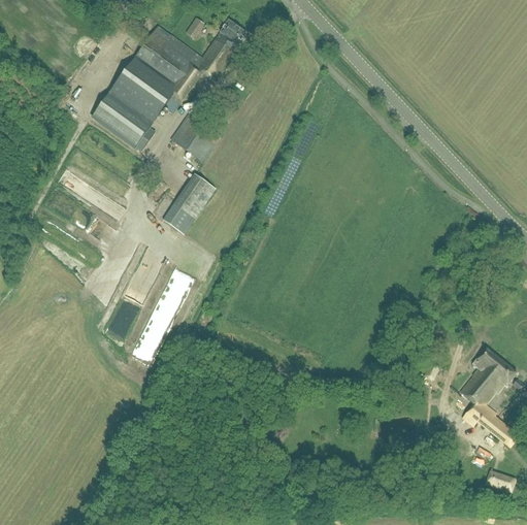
[(229,20),(203,57),(158,25),(102,103),(99,101),(98,103),(100,105),(93,116),(142,151),(156,131),(151,127),(167,103),(175,109),(203,72),(218,83),(237,53),(234,51),(248,31),(229,20)]
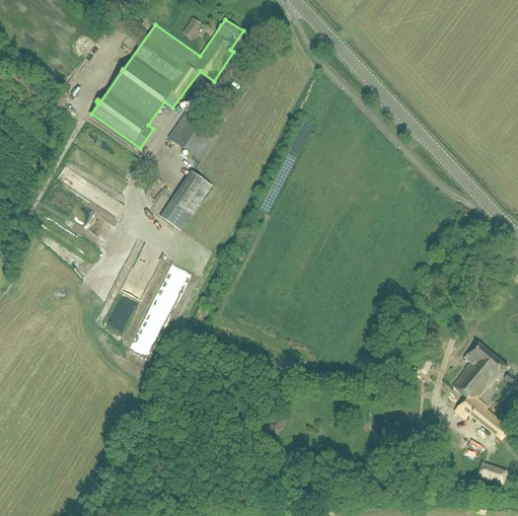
[(219,134),(206,125),(226,96),(216,89),(207,101),(205,100),(193,116),(187,112),(169,136),(201,159),(219,134)]
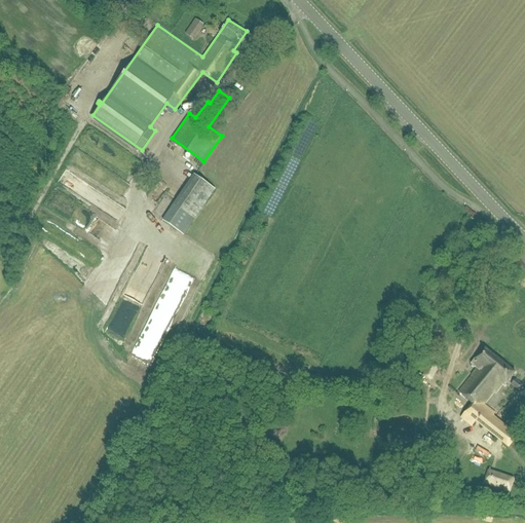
[(295,155),(293,162),(301,164),(303,158),(295,155)]
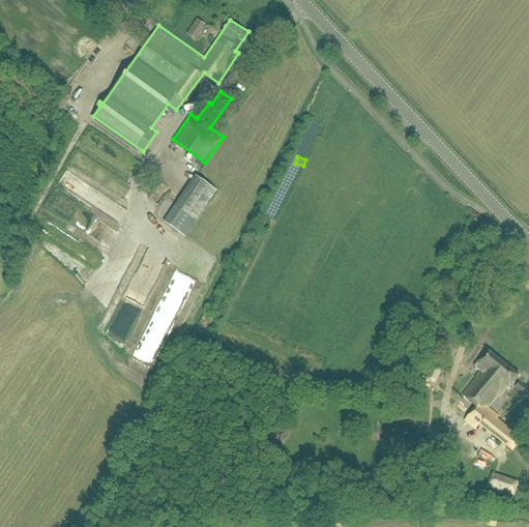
[(184,235),(217,188),(197,174),(165,221),(184,235)]
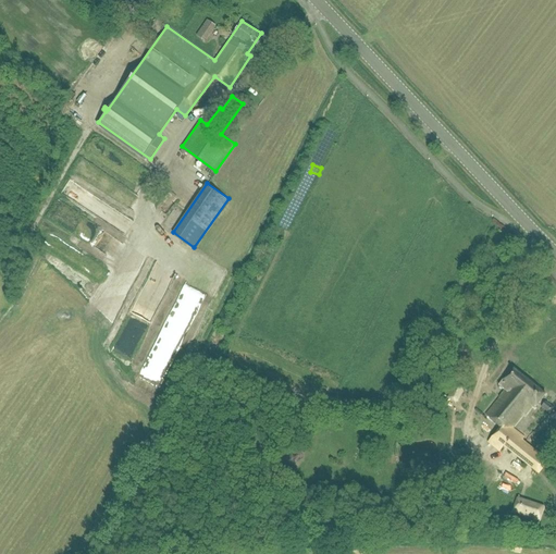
[(99,223),(89,238),(96,243),(106,228),(99,223)]
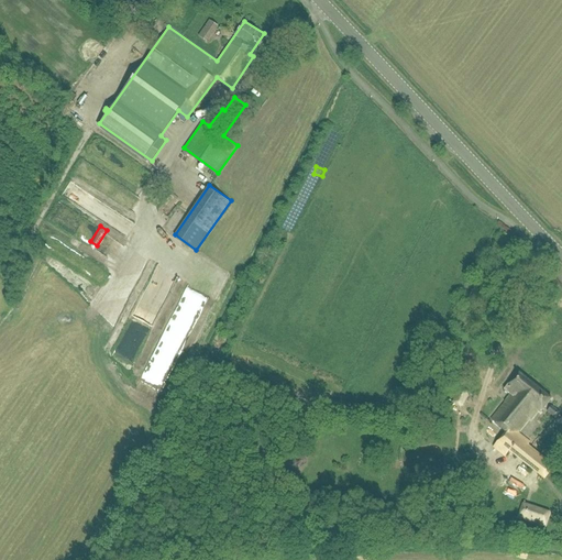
[(190,281),(205,276),(202,267),(193,270),(194,273),(189,275),(190,281)]
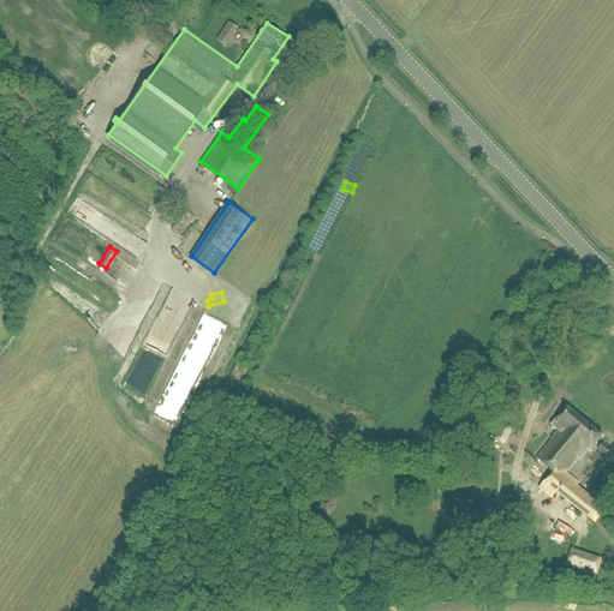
[(603,433),(585,419),(567,403),(552,423),(559,429),(537,455),(554,468),(541,485),(553,495),(558,490),(595,520),(606,507),(577,484),(579,480),(567,469),(579,454),(580,455),(589,444),(591,447),(603,433)]
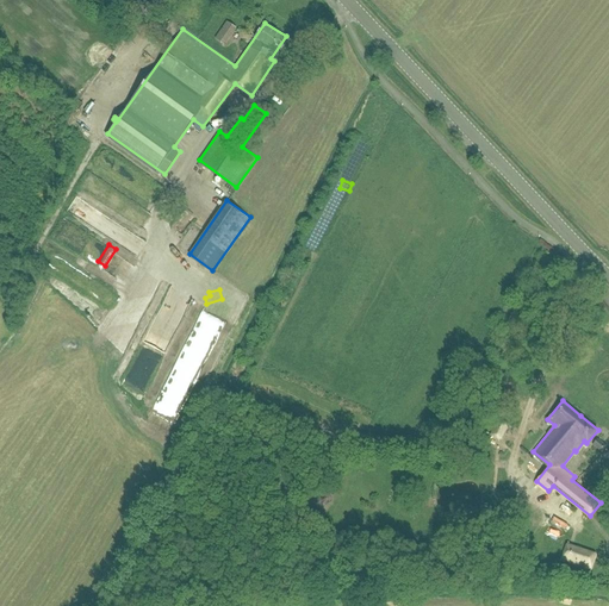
[(498,417),(491,432),(502,437),(509,422),(498,417)]
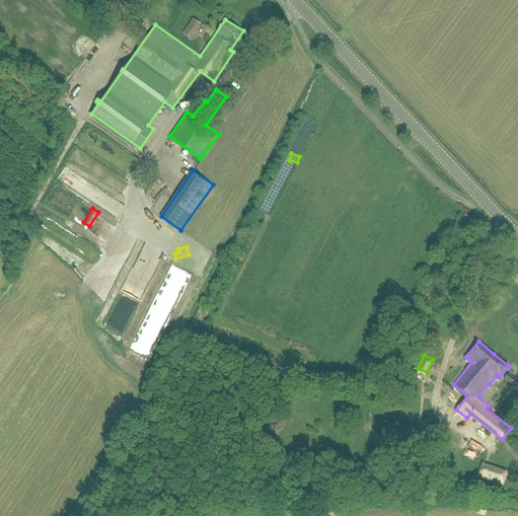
[(505,377),(512,382),(516,377),(509,371),(505,377)]
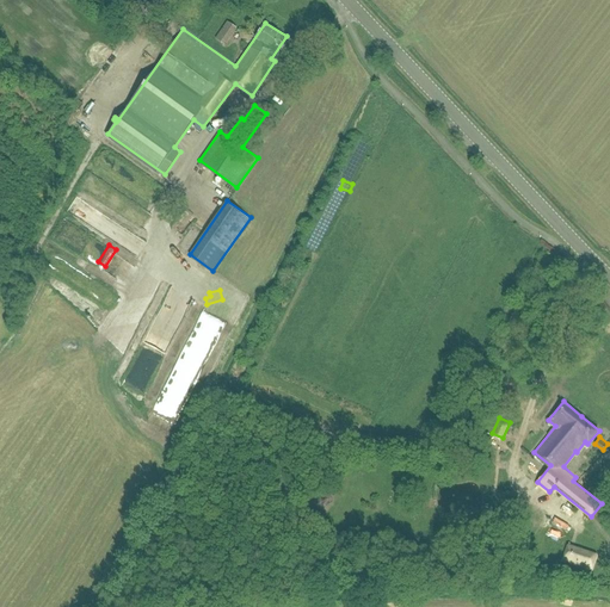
[(493,530),(487,547),(497,550),(501,532),(493,530)]
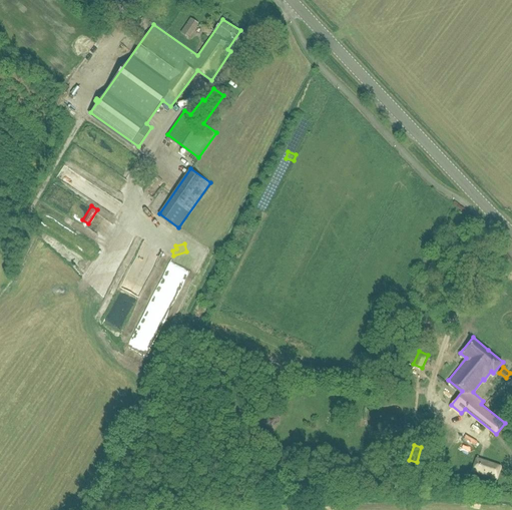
[(501,465),(477,457),(473,468),(497,476),(501,465)]
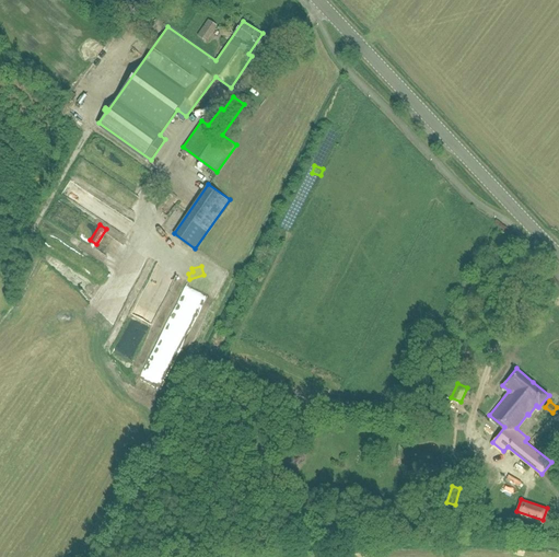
[(429,526),(442,526),(443,511),(430,510),(429,526)]
